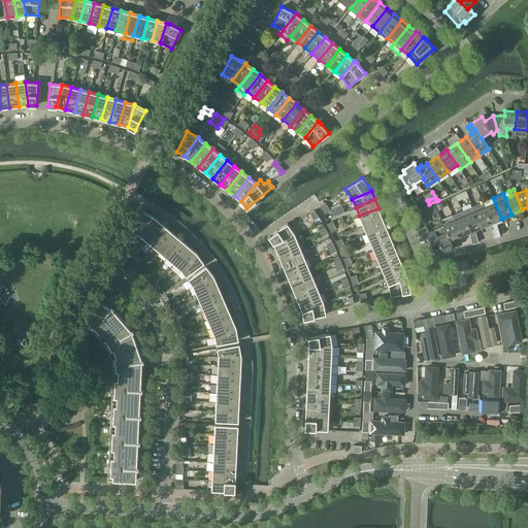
[(491,223),(492,223),(486,207),(485,207),(483,202),(472,206),(482,227),(491,223)]
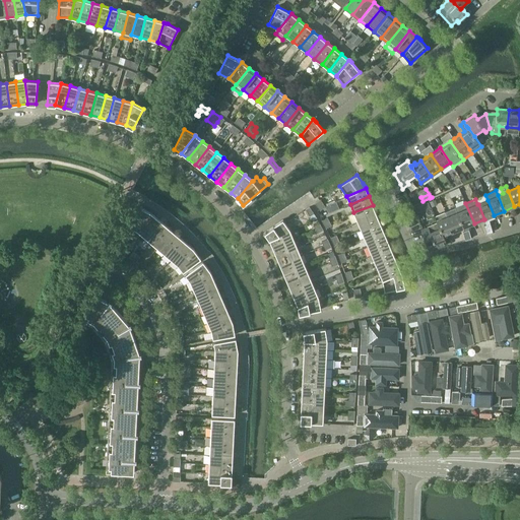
[(320,200),(315,203),(320,210),(325,207),(320,200)]
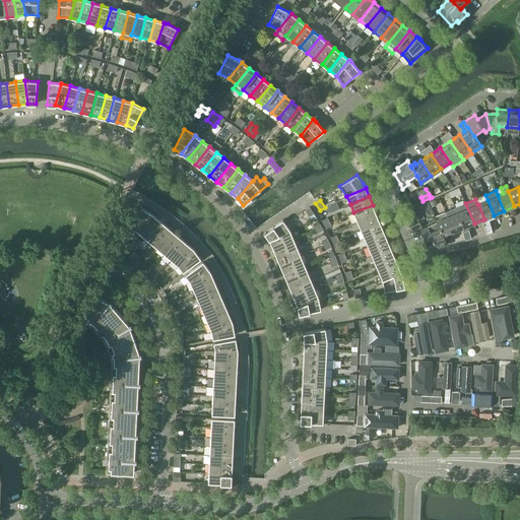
[(488,200),(478,204),(484,219),(483,219),(486,225),(491,224),(490,220),(495,218),(494,215),(488,200)]
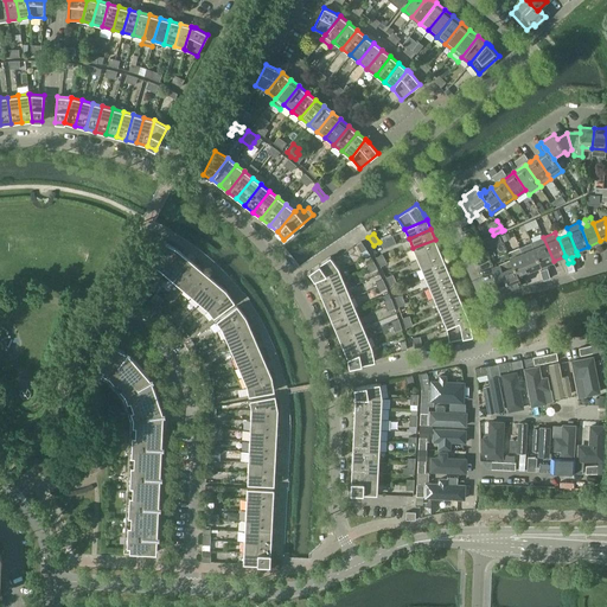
[(396,244),(393,236),(379,241),(383,249),(396,244)]
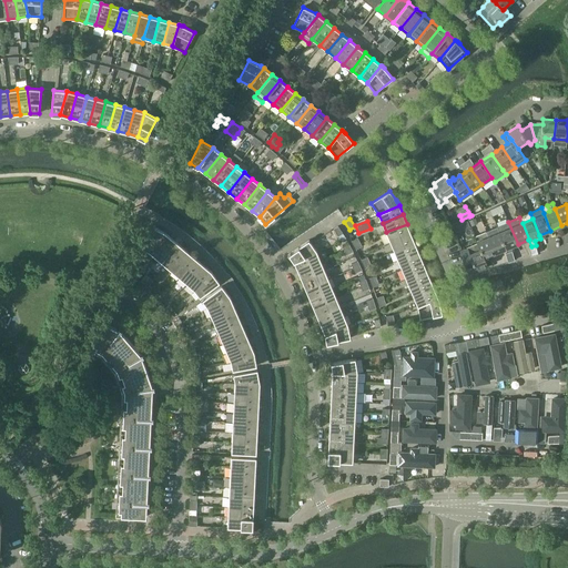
[(513,246),(518,244),(508,222),(497,226),(507,249),(506,249),(508,253),(513,252),(513,246)]
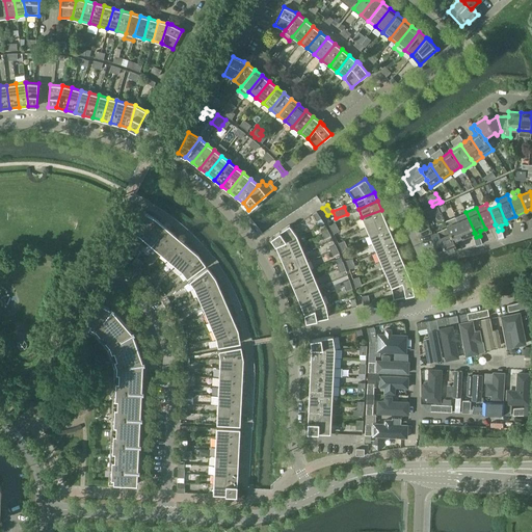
[(362,217),(366,227),(384,218),(381,210),(362,217)]
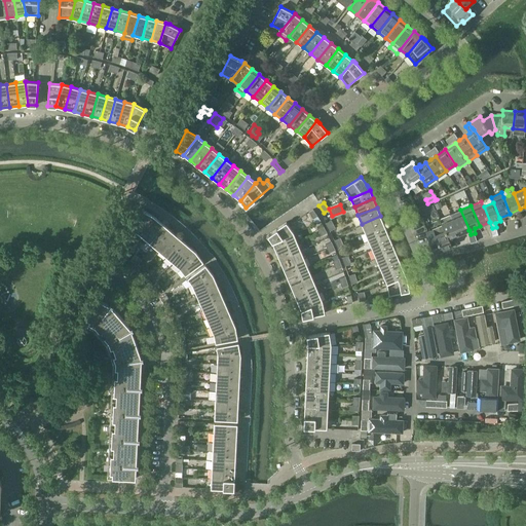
[(132,229),(138,233),(153,215),(141,210),(132,229)]
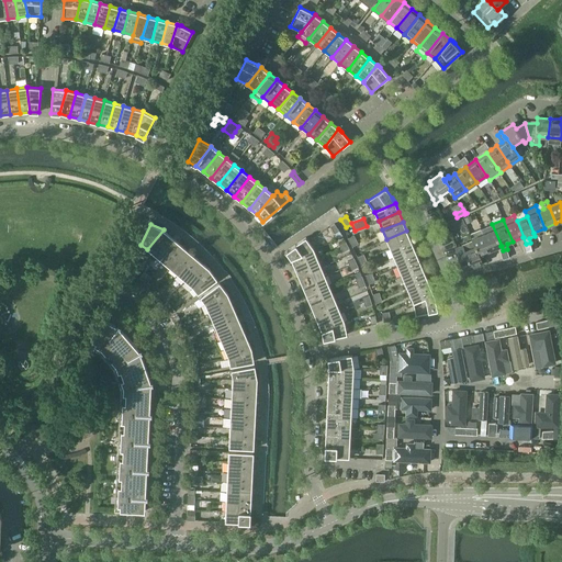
[(501,246),(502,246),(492,224),(481,229),(490,250),(501,246)]
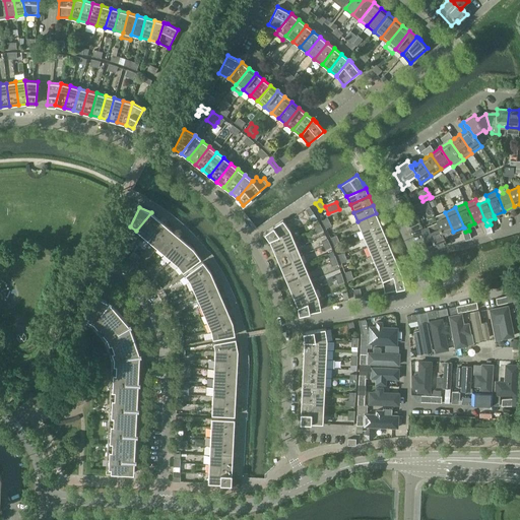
[(136,231),(143,237),(158,218),(151,213),(151,212),(136,231)]
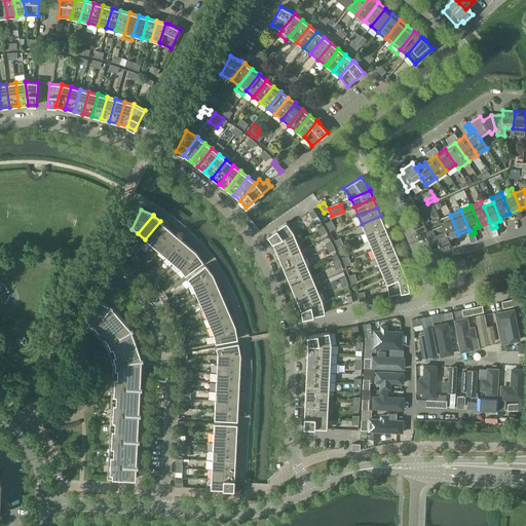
[(442,224),(442,225),(444,230),(445,230),(452,246),(456,245),(453,236),(458,234),(450,215),(441,219),(442,223),(442,224)]
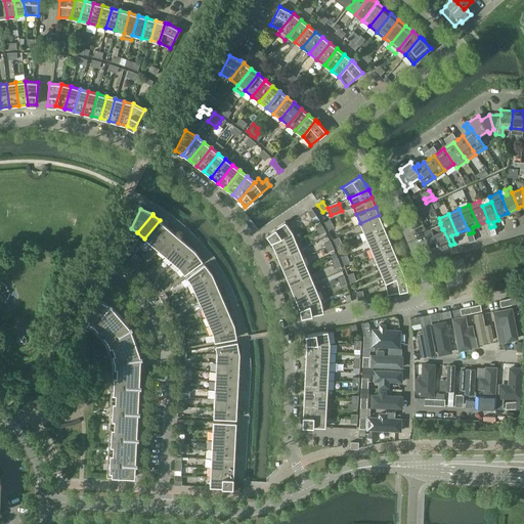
[(360,223),(363,231),(383,223),(379,215),(360,223)]
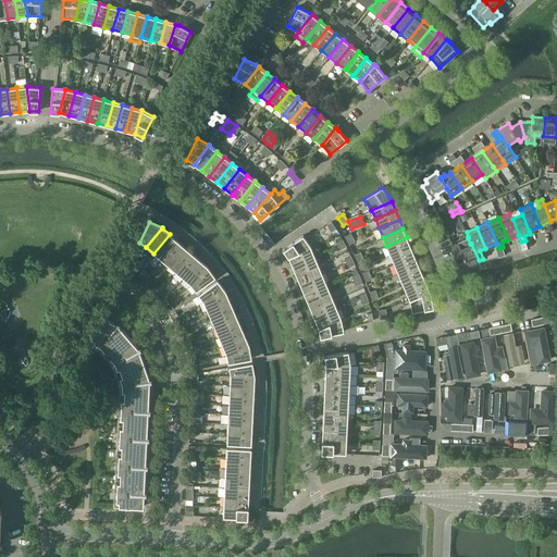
[(153,254),(161,260),(177,240),(170,234),(153,254)]
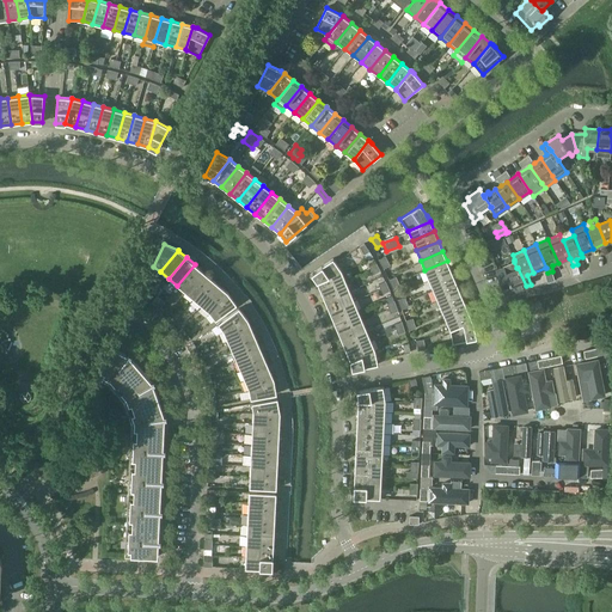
[(311,274),(317,282),(341,271),(341,269),(332,258),(311,274)]
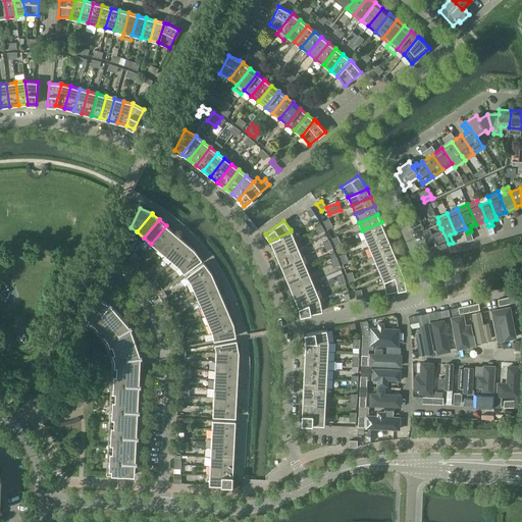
[(384,230),(381,222),(362,230),(366,239),(384,230)]
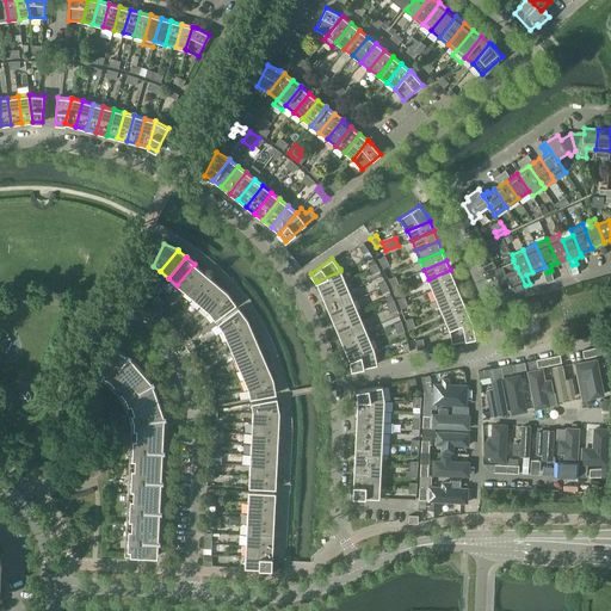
[(504,292),(511,289),(512,291),(525,285),(517,267),(516,267),(513,261),(495,270),(504,292)]
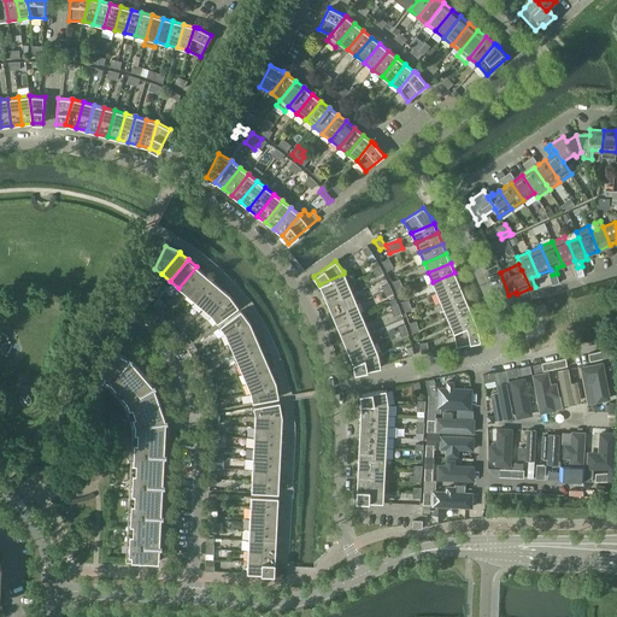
[(178,288),(187,294),(205,274),(197,266),(178,288)]
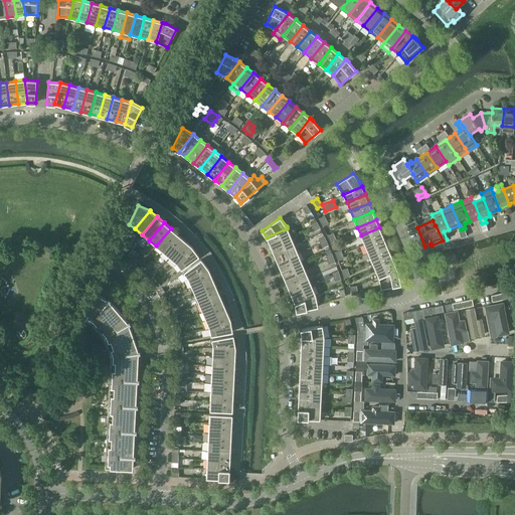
[(383,236),(379,227),(361,235),(364,244),(383,236)]
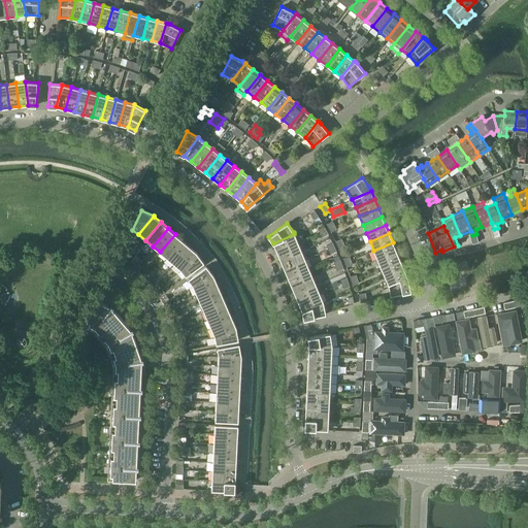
[(160,252),(167,258),(182,240),(175,234),(160,252)]
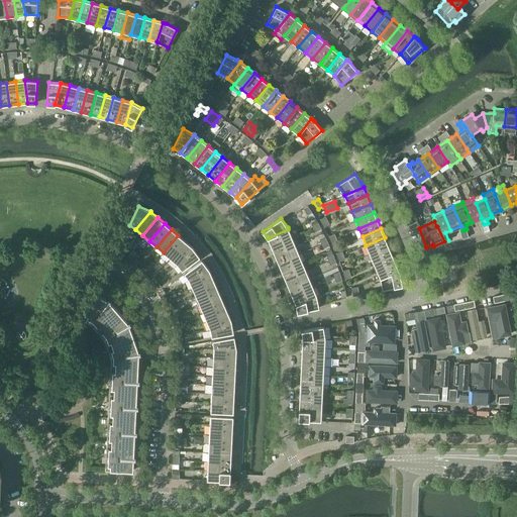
[(289,230),(288,229),(268,238),(271,245),(292,237),(289,230)]
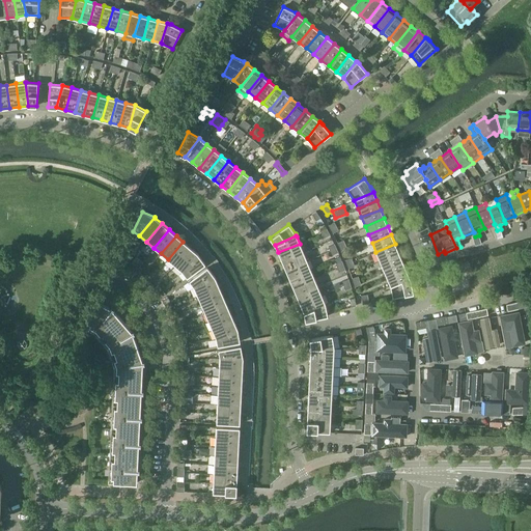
[(168,259),(175,266),(190,248),(183,242),(168,259)]
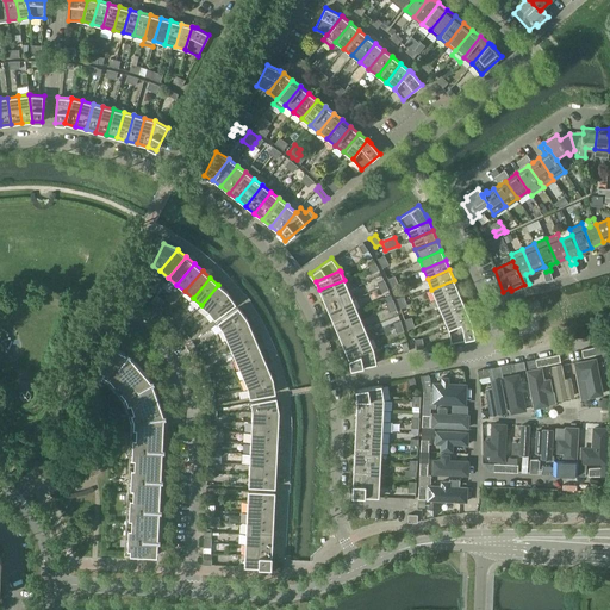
[(348,290),(344,280),(319,290),(324,300),(348,290)]
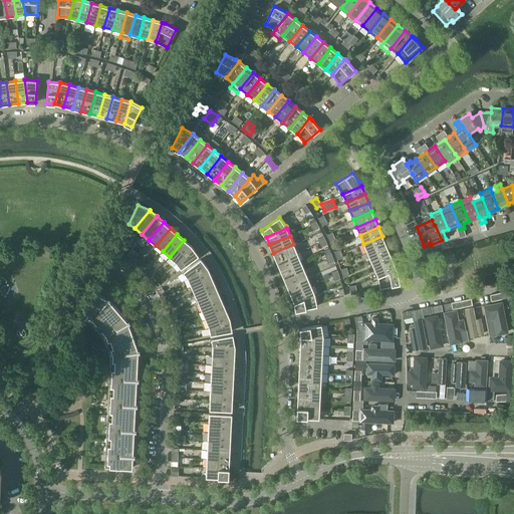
[(386,244),(382,236),(363,244),(367,252),(386,244)]
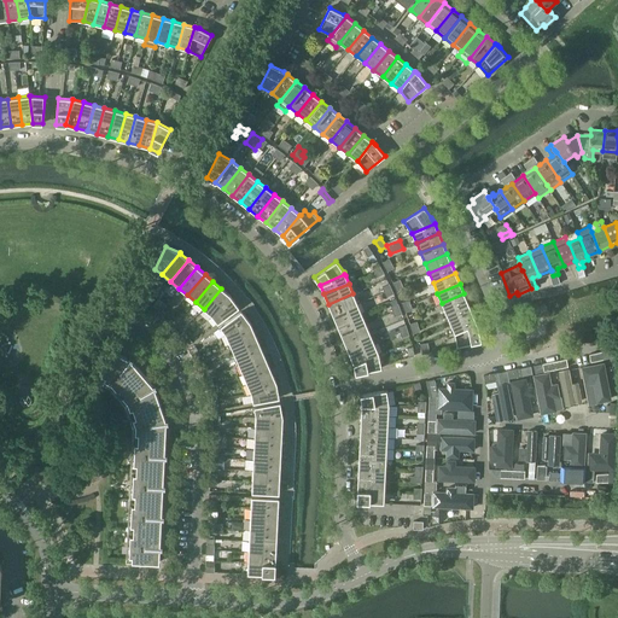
[(204,309),(213,316),(231,296),(229,295),(221,289),(204,309)]
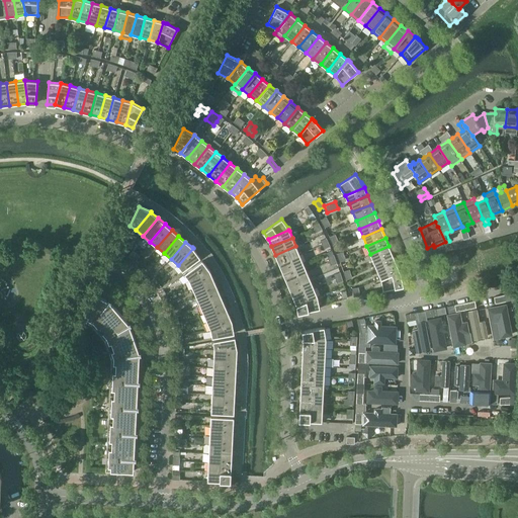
[(114,255),(118,257),(123,246),(120,244),(114,255)]
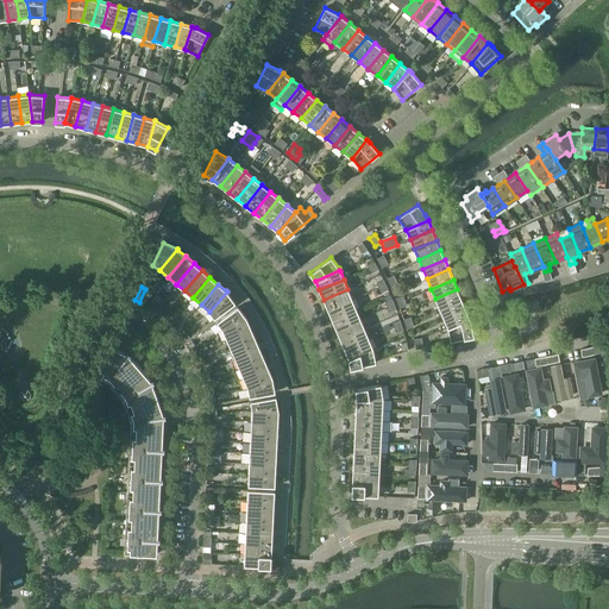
[(347,289),(324,300),(327,309),(352,299),(347,289)]
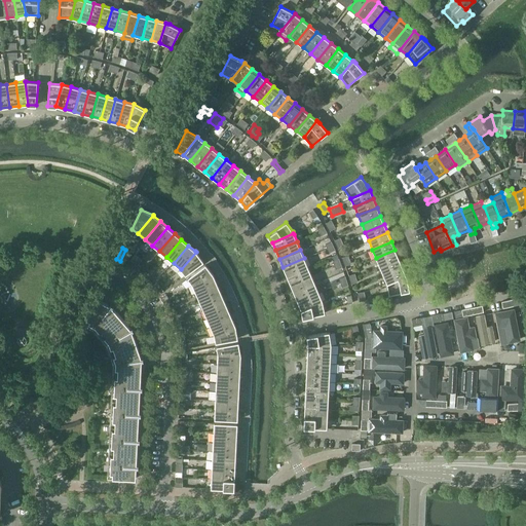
[(376,258),(379,266),(399,258),(395,250),(376,258)]
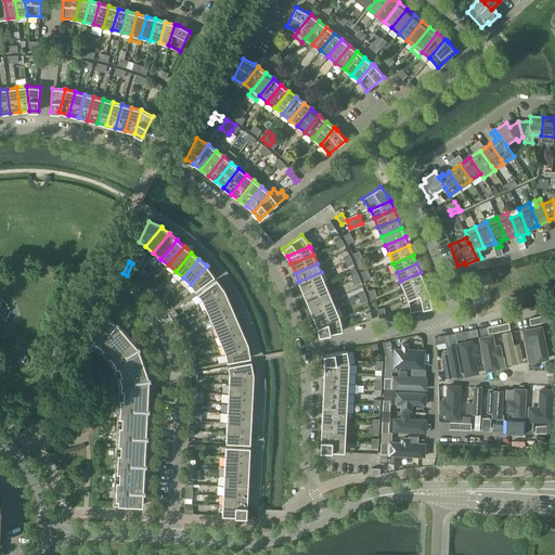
[(215,276),(207,266),(191,284),(195,291),(215,276)]
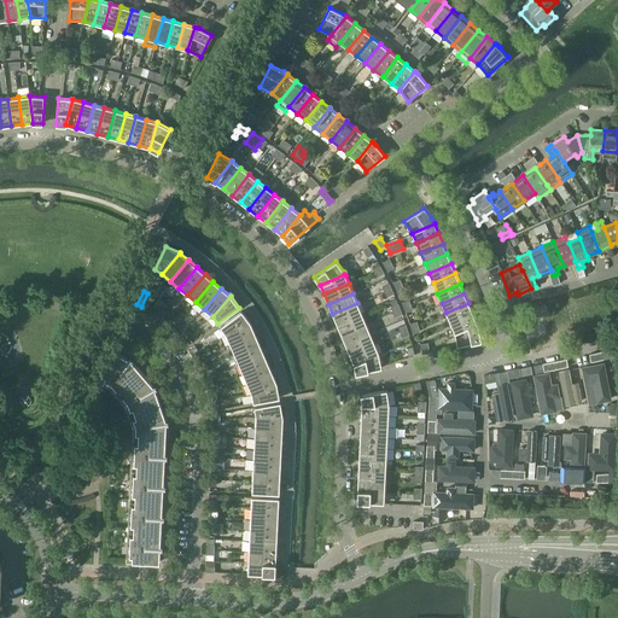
[(389,302),(392,310),(400,308),(396,299),(389,302)]
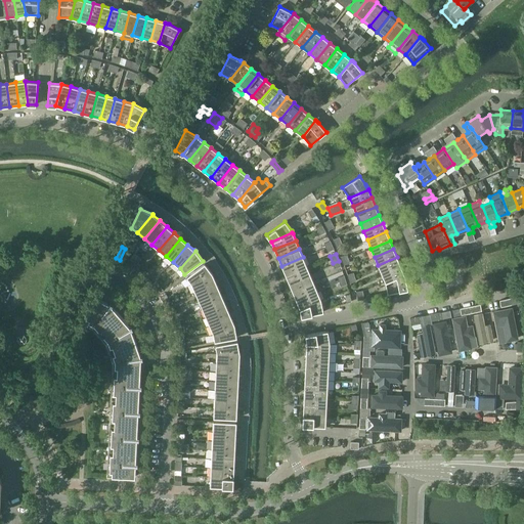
[(306,265),(303,257),(281,266),(286,274),(306,265)]
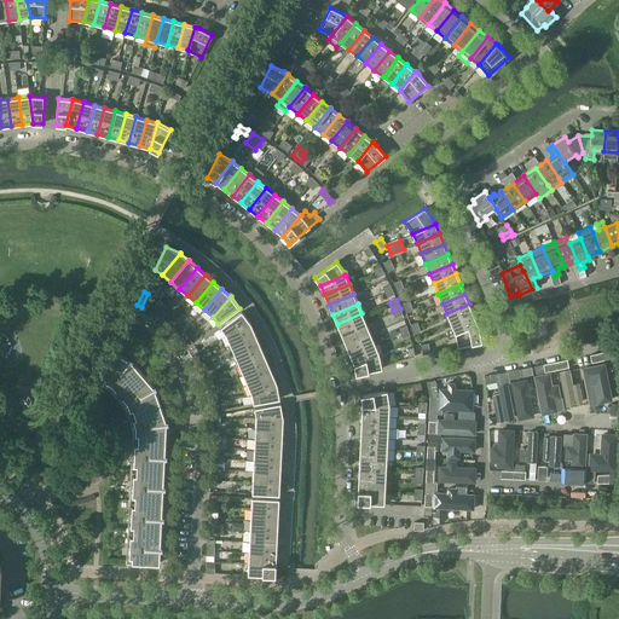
[(446,313),(451,323),(473,314),(469,304),(446,313)]
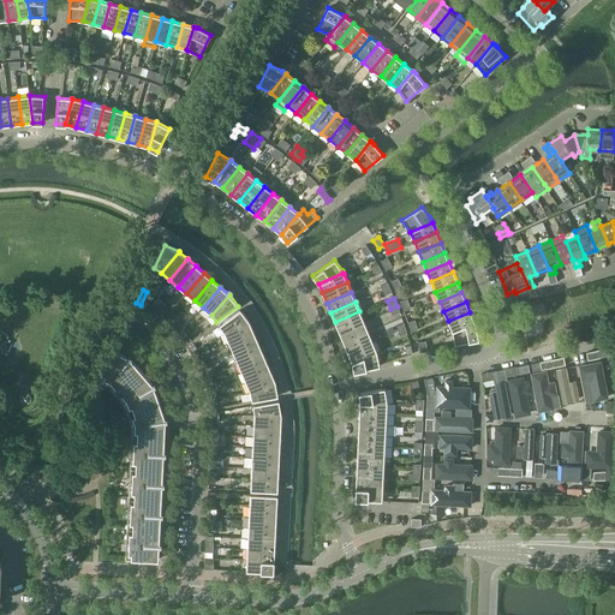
[(219,326),(225,333),(250,322),(240,309),(219,326)]
